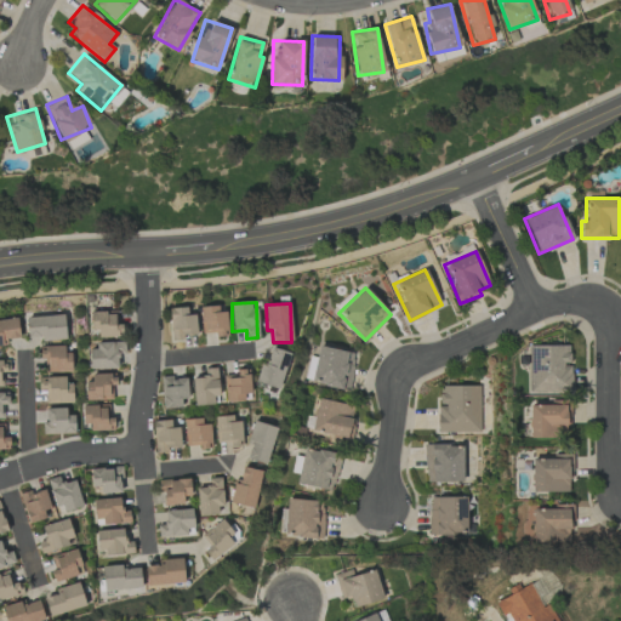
[(218,312),(217,306),(200,307),(201,334),(216,334),(216,336),(227,336),(226,312),(218,312)]
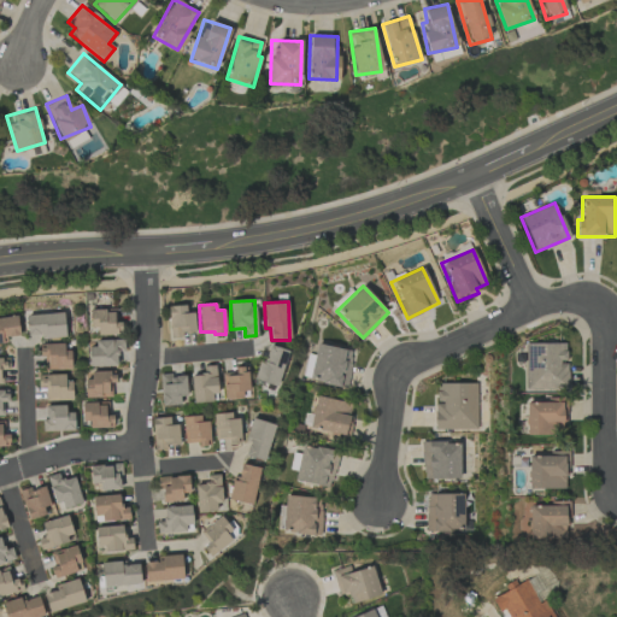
[(169,339),(182,338),(182,333),(194,333),(194,312),(186,312),(186,305),(168,306),(169,339)]
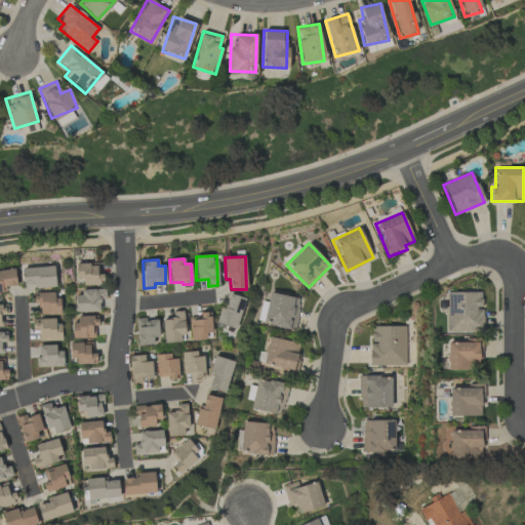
[(103,283),(103,275),(97,275),(97,264),(76,264),(77,284),(103,283)]
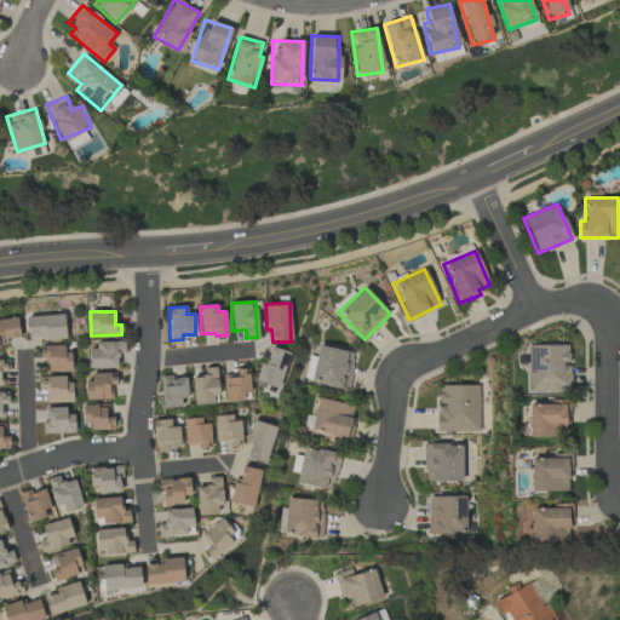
[(64,338),(64,315),(26,316),(27,339),(64,338)]
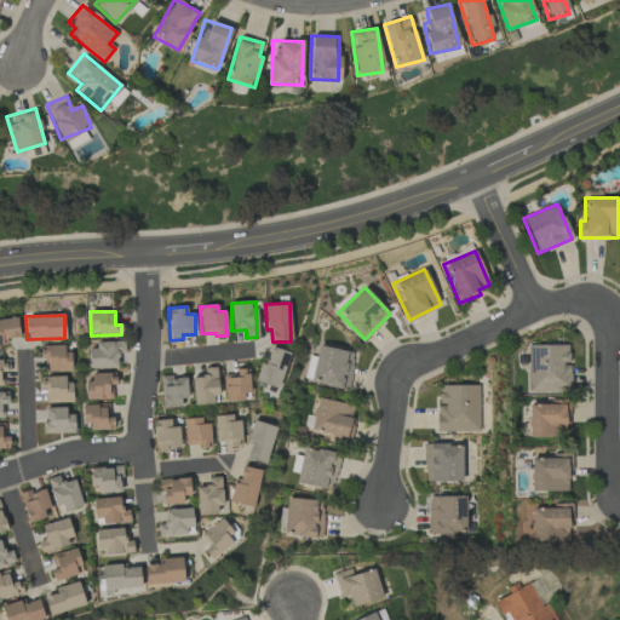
[(0,345),(6,345),(6,338),(18,338),(17,319),(0,320),(0,345)]
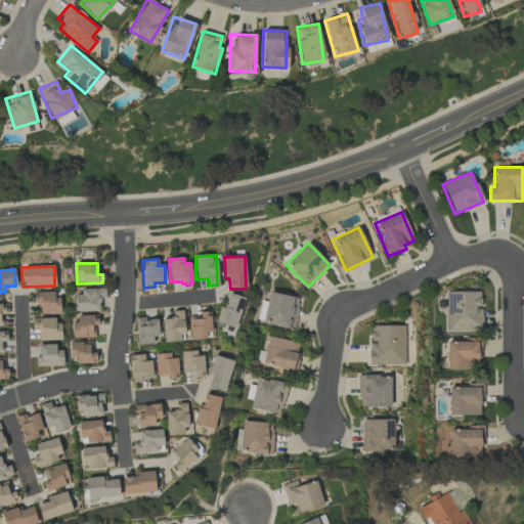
[(75,291),(75,311),(98,311),(98,291),(75,291)]
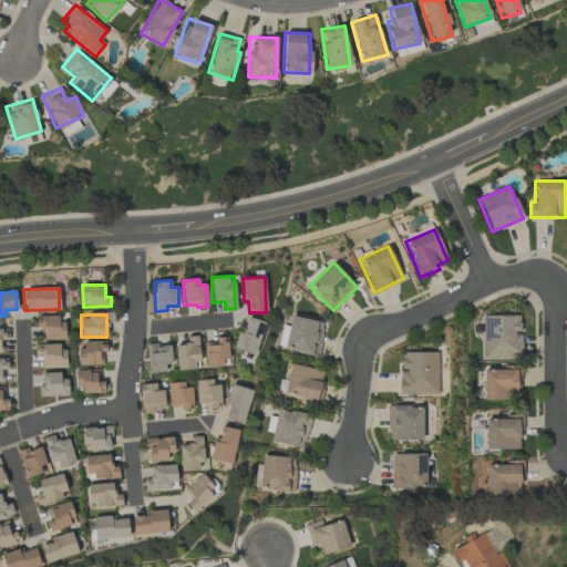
[(62,316),(37,317),(37,327),(40,327),(41,340),(63,339),(62,316)]
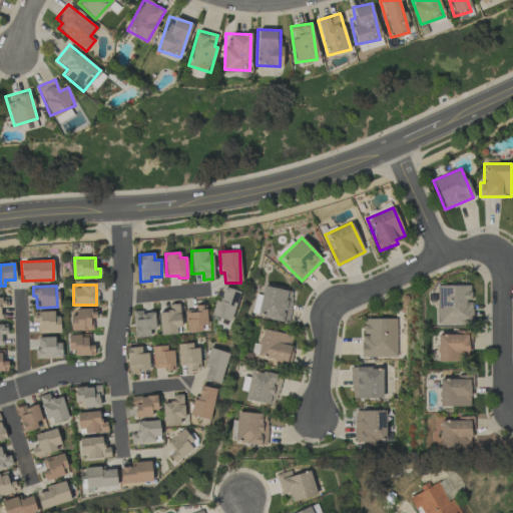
[(294,292),(263,286),(258,317),(288,323),(294,292)]
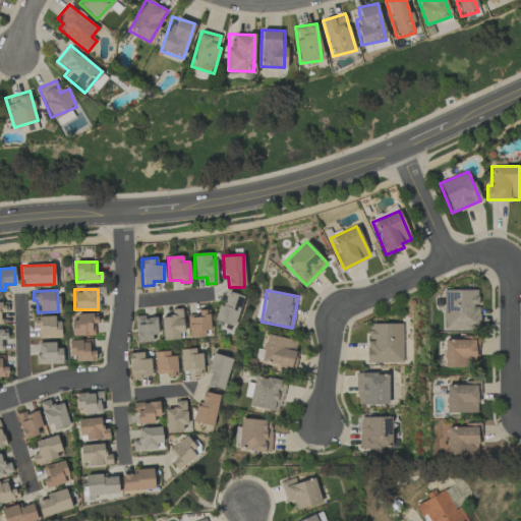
[(443,290),(444,330),(479,329),(479,305),(477,305),(477,290),(443,290)]
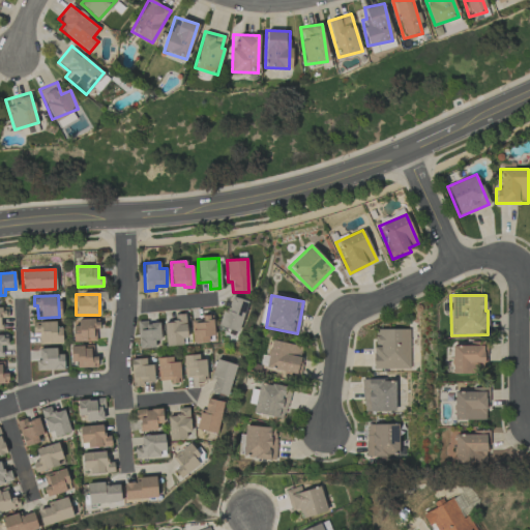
[(239,331),(246,300),(227,296),(221,327),(239,331)]
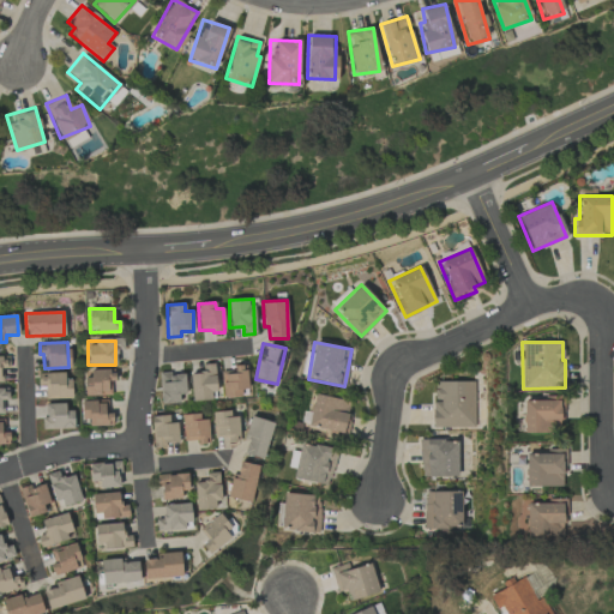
[(190,373),(191,401),(215,399),(214,363),(202,365),(202,373),(190,373)]
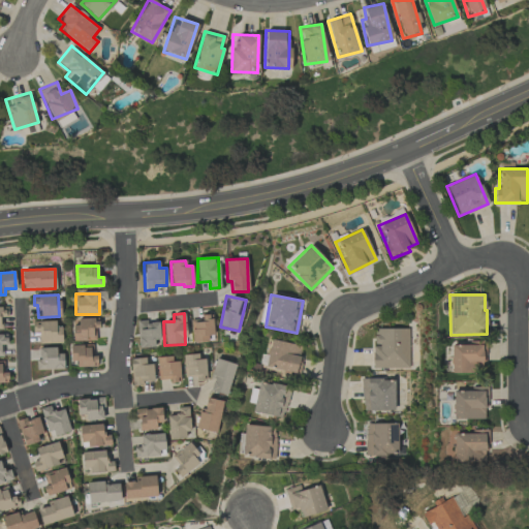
[(190,318),(191,342),(211,341),(210,317),(190,318)]
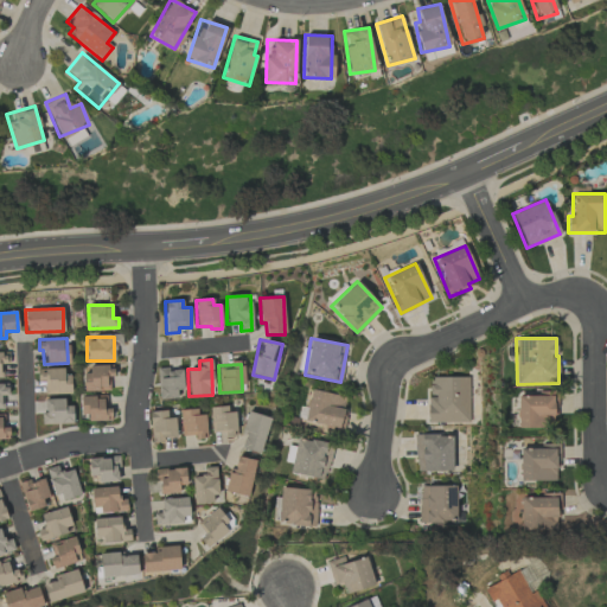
[(110,365),(84,365),(85,391),(112,390),(110,365)]
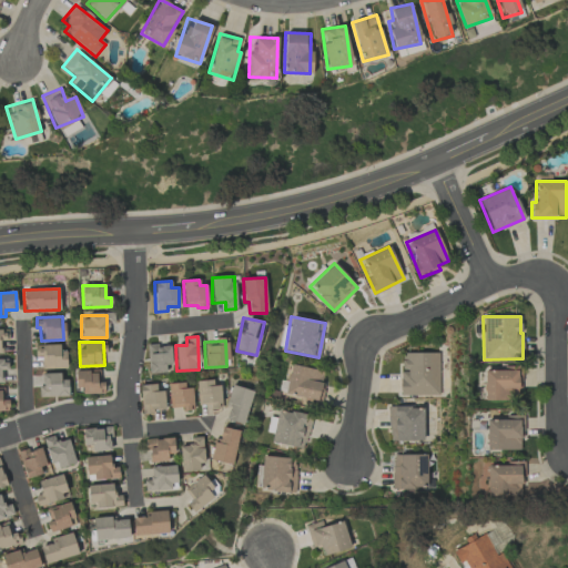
[(64,368),(63,345),(34,345),(34,356),(41,356),(42,368),(64,368)]
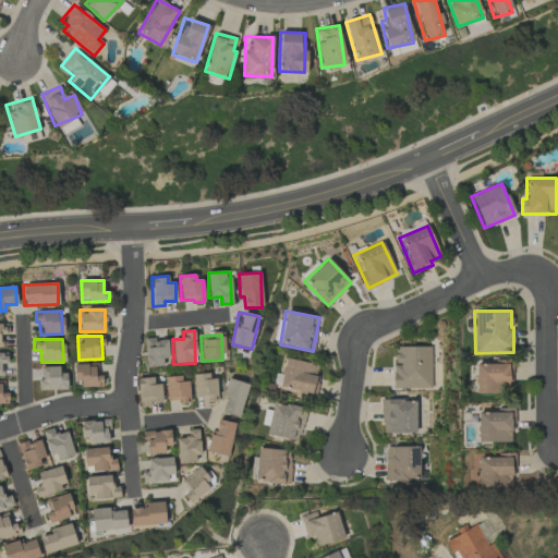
[(162,366),(162,358),(168,358),(167,339),(145,340),(146,367),(162,366)]
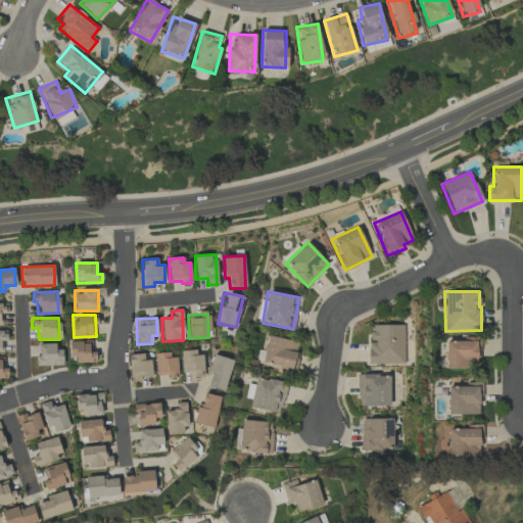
[(369,365),(405,364),(403,325),(369,325),(369,365)]
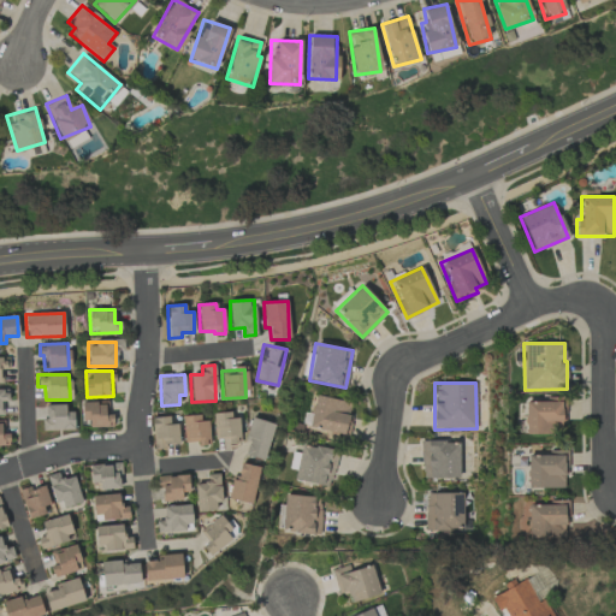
[(347,436),(353,403),(315,395),(308,427),(347,436)]
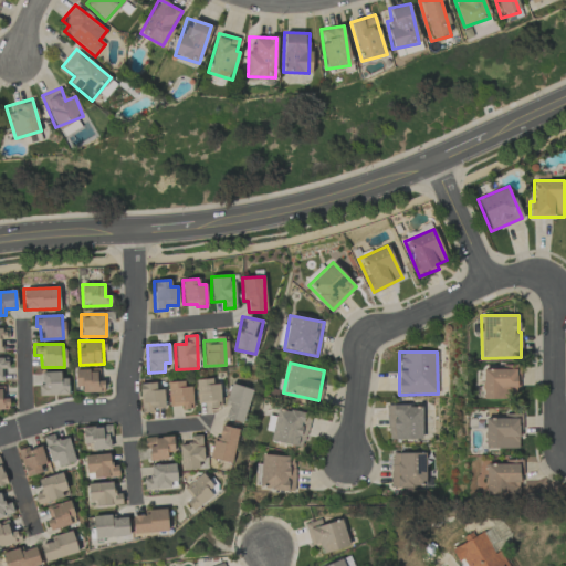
[(482,399),(511,399),(511,388),(520,388),(520,365),(504,365),(504,369),(483,369),(482,399)]
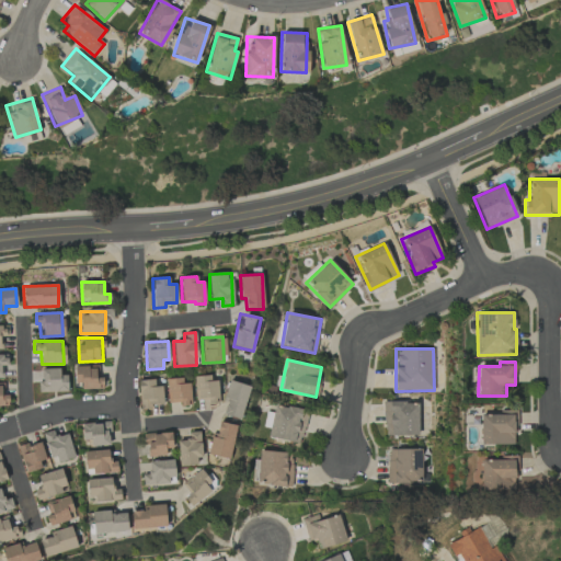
[(76,366),(77,389),(103,389),(102,377),(98,377),(98,366),(76,366)]
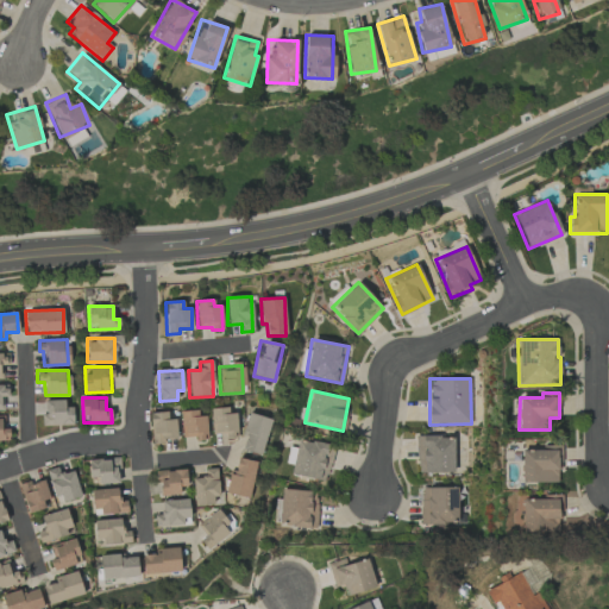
[(73,426),(73,408),(64,408),(64,400),(43,401),(43,426),(73,426)]
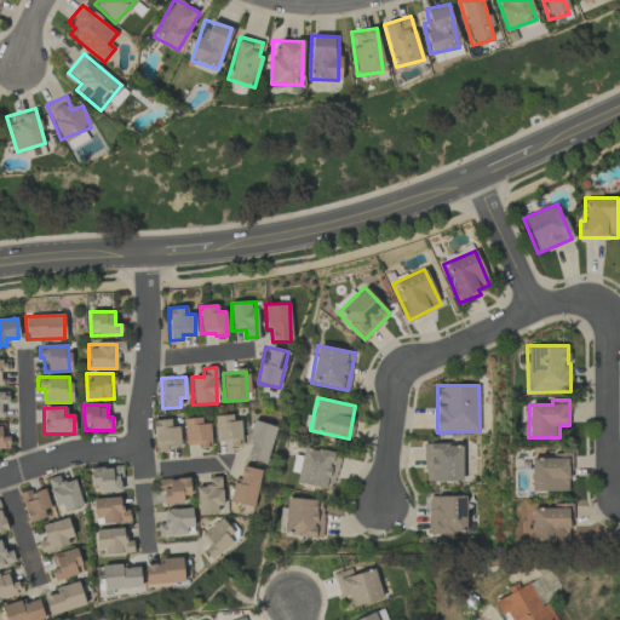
[(214,418),(216,442),(229,441),(229,447),(241,446),(240,417),(214,418)]
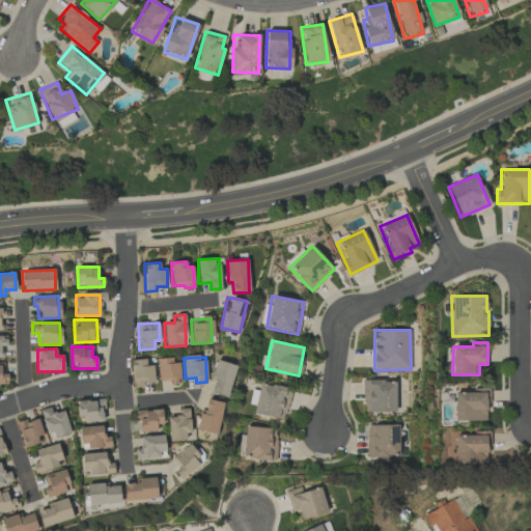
[(170,385),(180,384),(178,358),(157,361),(159,381),(170,380),(170,385)]
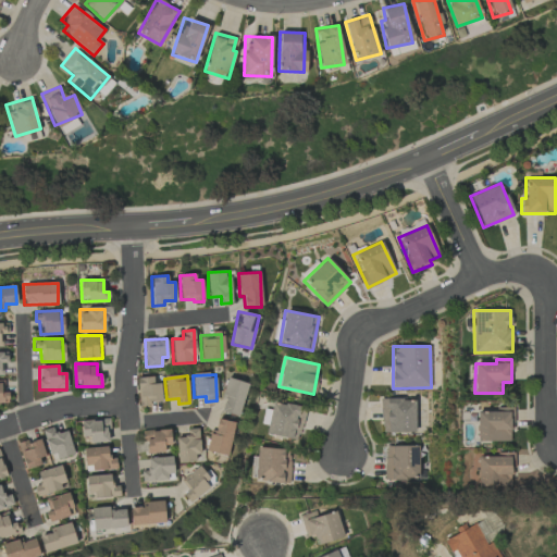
[(137,378),(139,406),(150,406),(150,401),(161,401),(160,383),(153,384),(152,376),(137,378)]
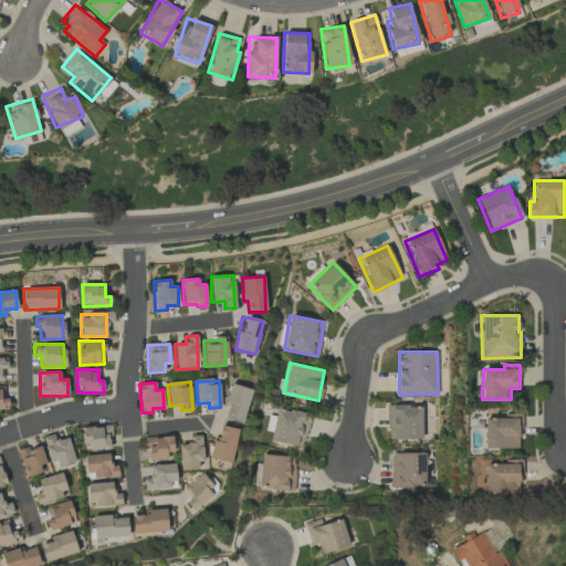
[(224,419),(244,422),(250,388),(230,385),(224,419)]
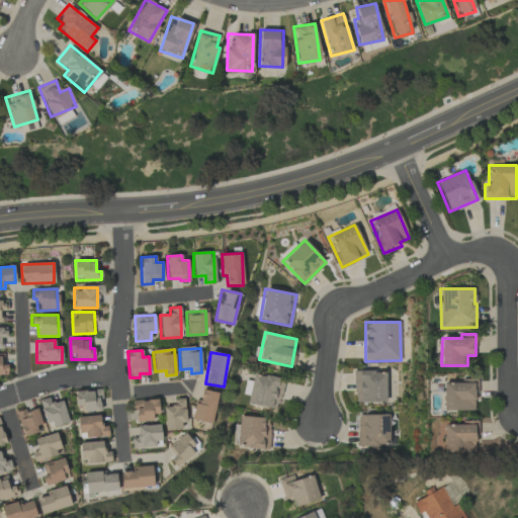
[(385,371),(354,370),(354,402),(385,403),(385,371)]
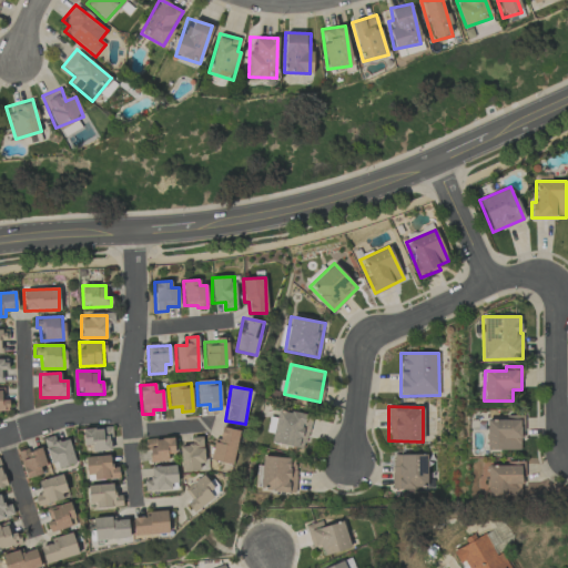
[(271,443),(304,449),(311,416),(277,409),(271,443)]
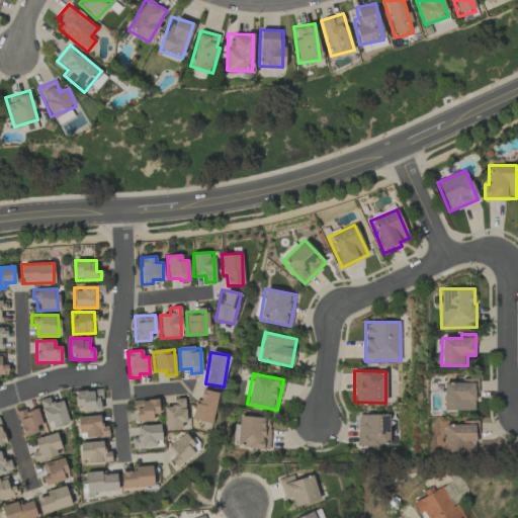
[(477,410),(476,382),(443,382),(443,411),(477,410)]
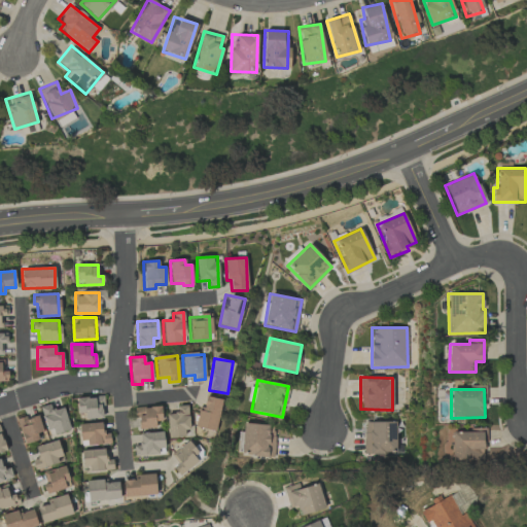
[(104,417),(102,395),(75,398),(76,414),(84,413),(85,419),(104,417)]
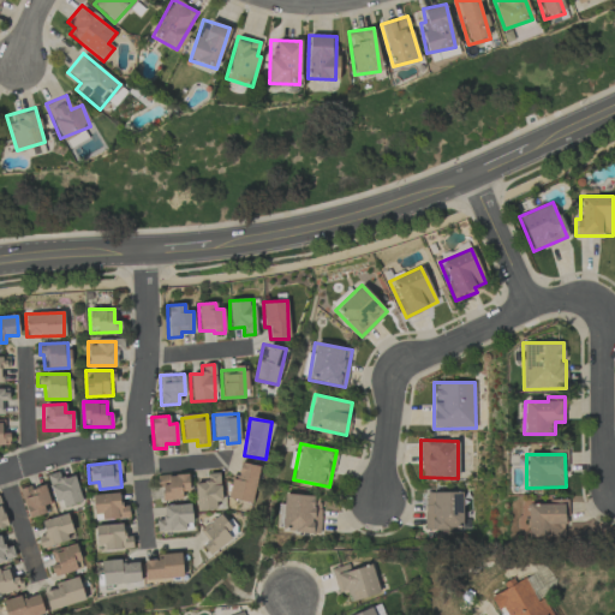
[(257,465),(239,463),(237,476),(231,475),(228,500),(252,502),(257,465)]
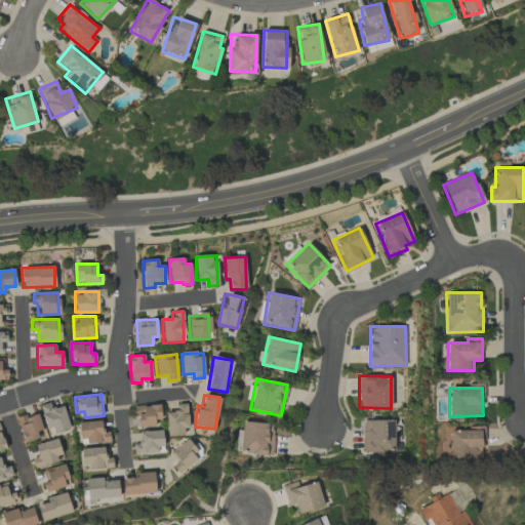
[(63,405),(51,409),(49,402),(40,405),(49,435),(70,428),(63,405)]
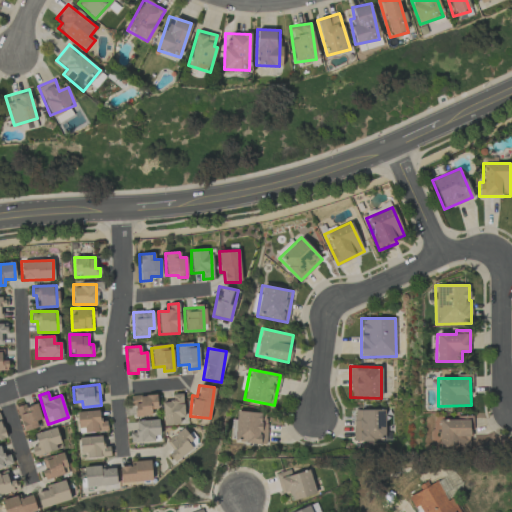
[(162,424),(182,424),(182,394),(171,394),(171,402),(162,402),(162,424)]
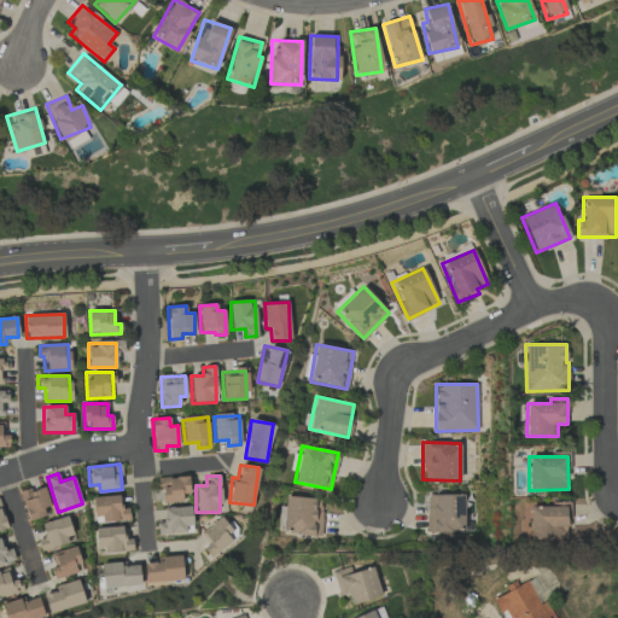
[(190,499),(188,477),(159,478),(161,500),(190,499)]
